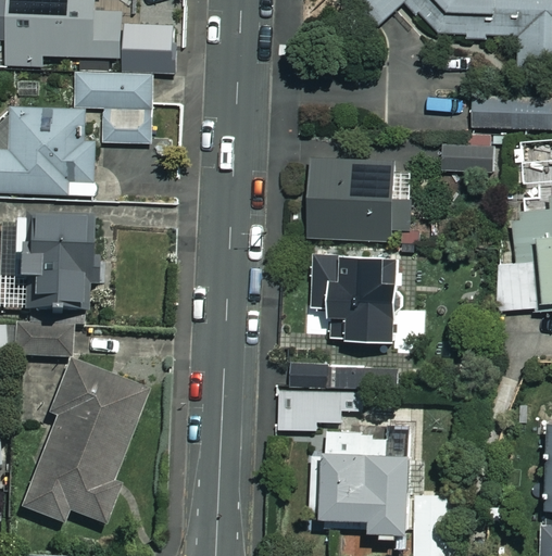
[(93,0),(0,0),(0,38),(5,39),(4,64),(41,65),(41,57),(116,59),(117,12),(93,12),(93,0)]
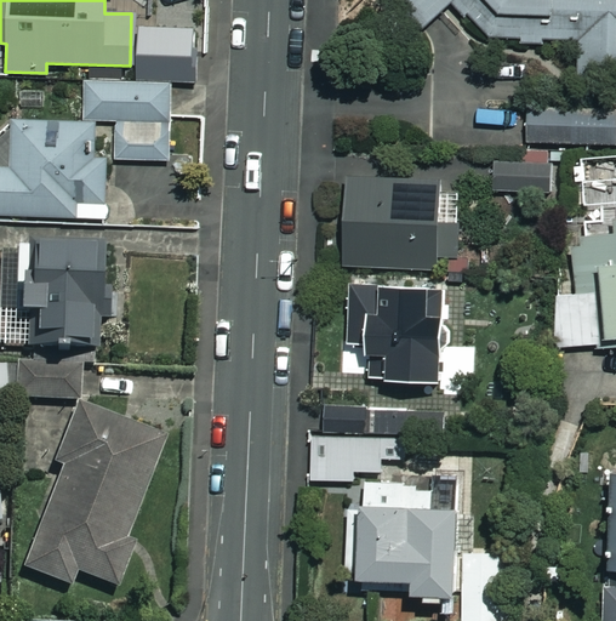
[(449,0),(389,0),(421,33),(433,22),(445,10),(452,4),(449,0)]
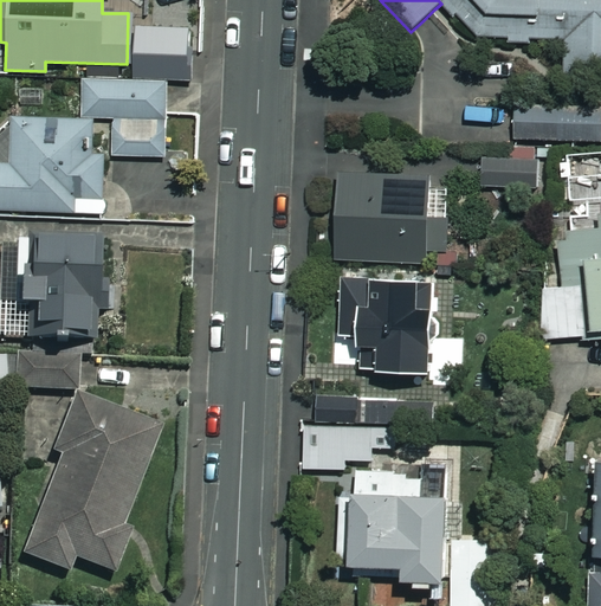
[(600,0),(438,0),(441,4),(477,40),(564,38),(564,76),(600,75),(600,0)]
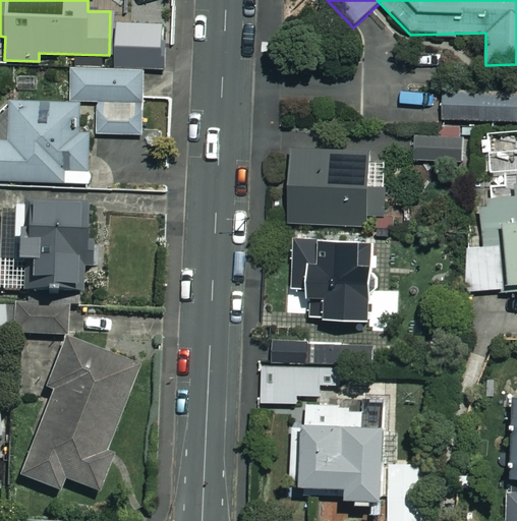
[(161,29),(114,26),(113,44),(123,45),(122,63),(159,65),(161,29)]
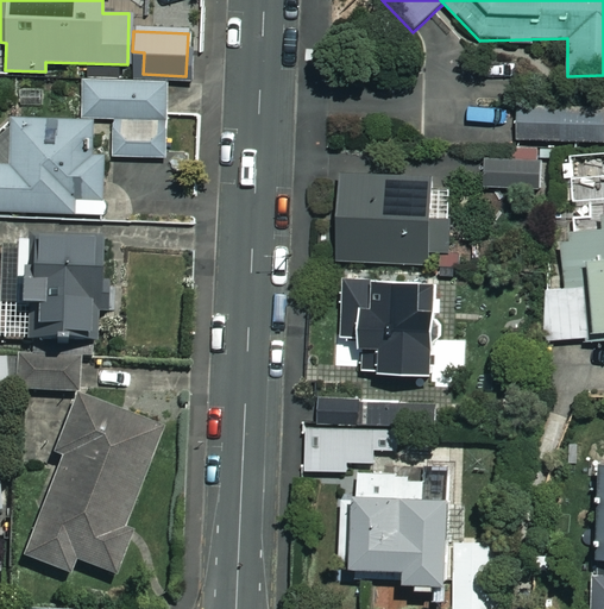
[(168,81),(82,77),(81,113),(165,118),(168,81)]
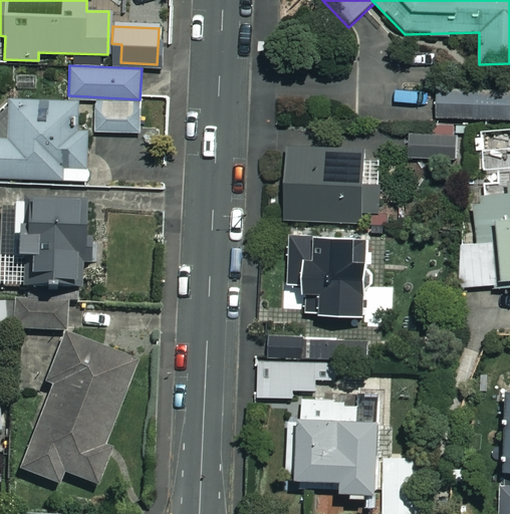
[(509,90),(436,89),(435,118),(509,118),(509,90)]
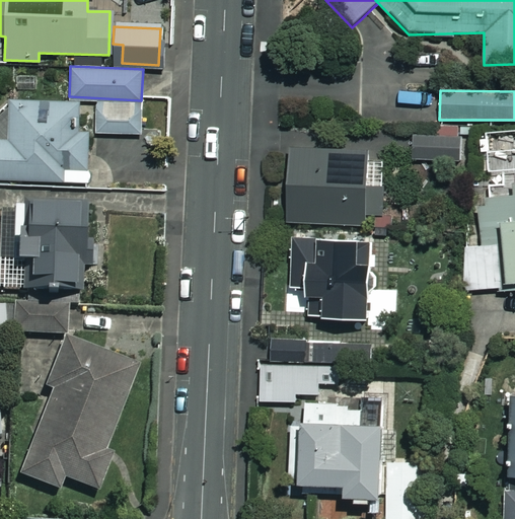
[(69,102),(11,101),(10,140),(0,139),(0,178),(61,179),(61,165),(87,166),(88,132),(69,132),(69,102)]
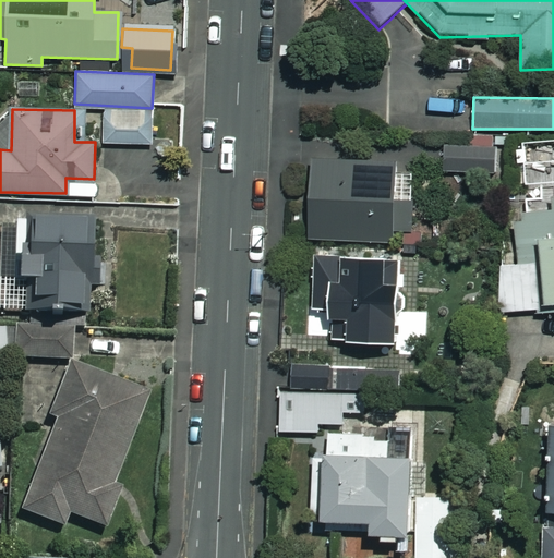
[(152,145),(153,112),(104,110),(101,143),(152,145)]
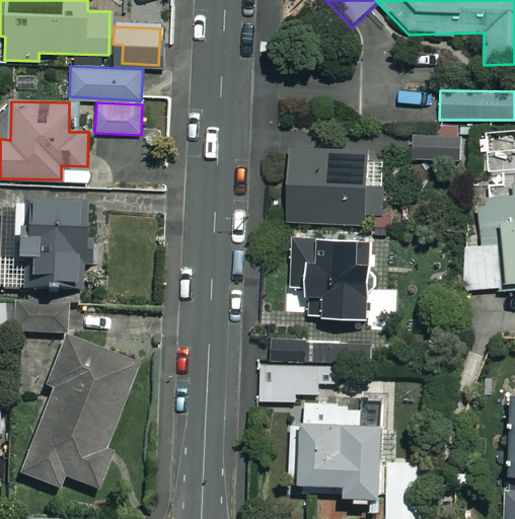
[(458,135),(411,134),(411,159),(457,160),(458,135)]
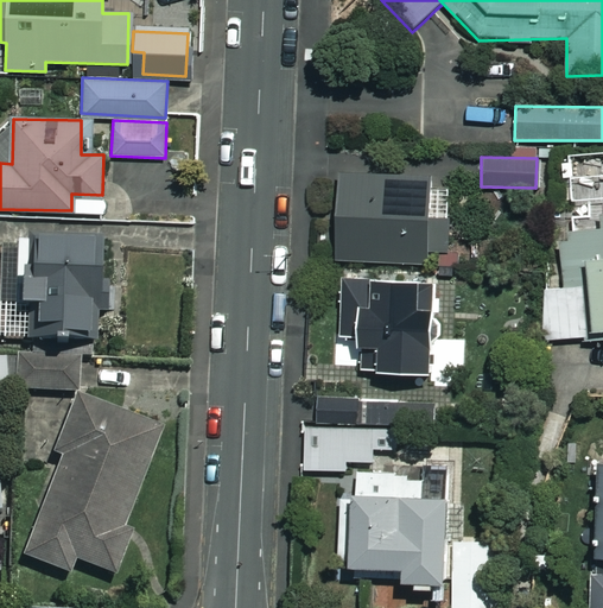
[(431,175),(338,173),(336,259),(429,261),(431,175)]
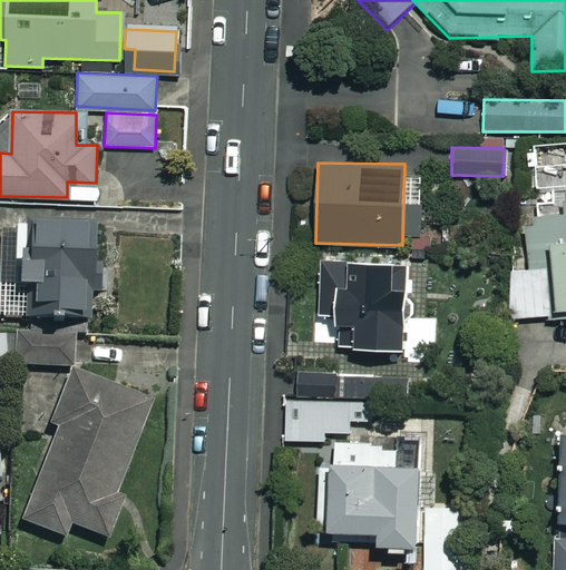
[(565,195),(565,196),(565,213),(526,213),(527,269),(517,269),(517,317),(565,317),(565,195)]
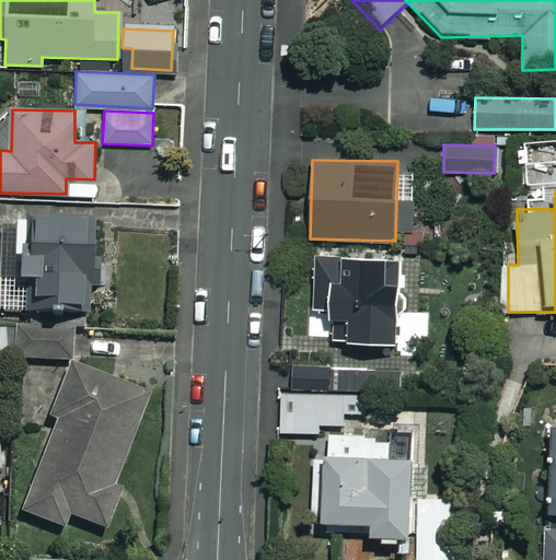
[(84,313),(87,287),(99,288),(103,237),(90,237),(92,222),(32,217),(29,258),(18,257),(15,282),(33,283),(31,308),(84,313)]
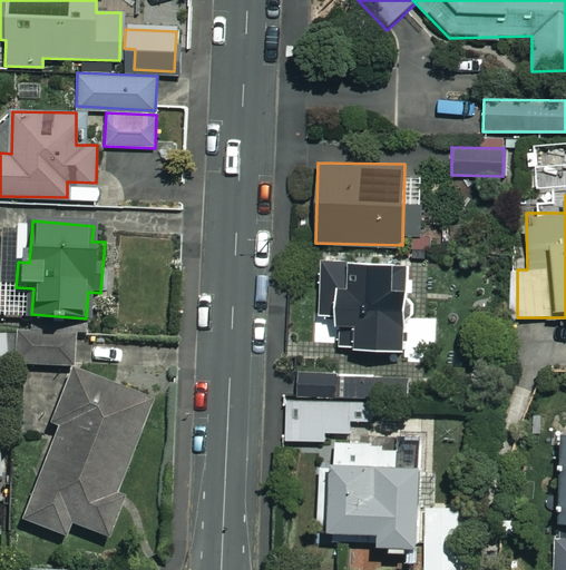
[(397,261),(320,258),(318,317),(338,318),(338,347),(406,350),(407,285),(396,285),(397,261)]
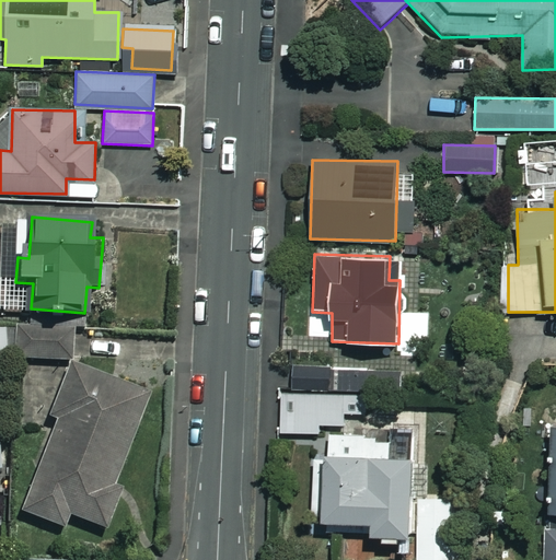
[(69,331),(14,328),(12,359),(68,362),(69,331)]
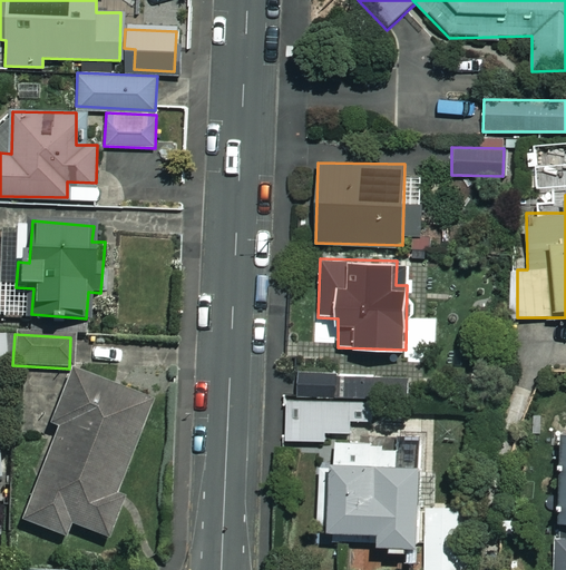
[(334,360),(292,360),(292,397),(335,396),(334,360)]
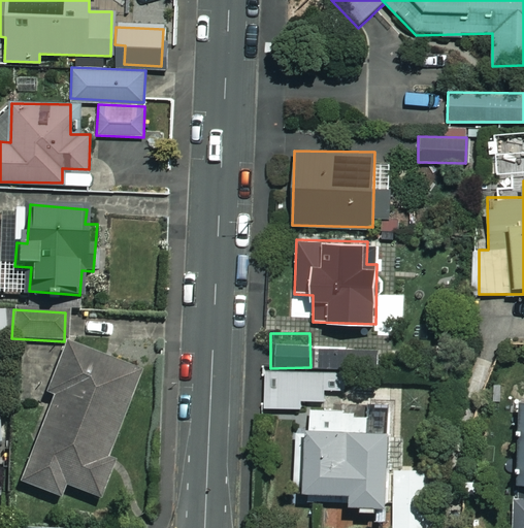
[(139,373),(63,345),(44,396),(50,398),(19,485),(59,499),(63,487),(94,498),(139,373)]
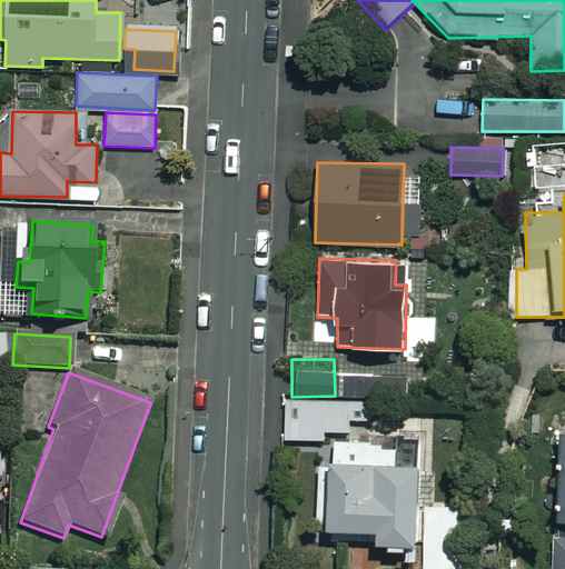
[(342,401),(382,401),(382,378),(342,378),(342,401)]
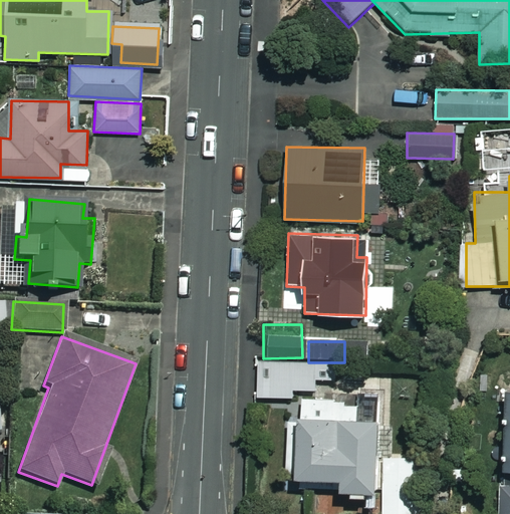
[(344,362),(308,362),(256,362),(256,398),(313,397),(313,380),(344,379),(344,362)]
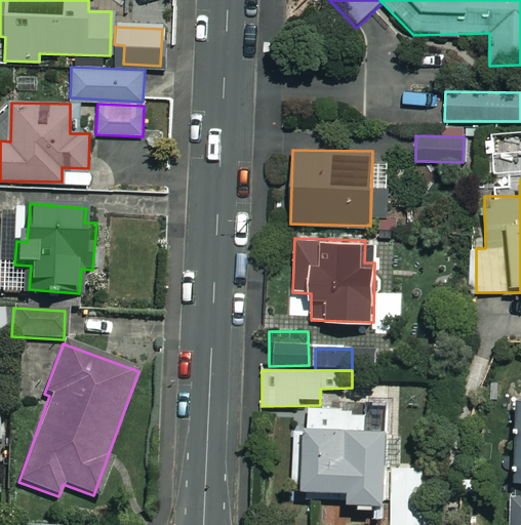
[(350,501),(384,503),(389,430),(364,428),(365,411),(309,407),(308,431),(294,430),(290,486),(351,490),(350,501)]
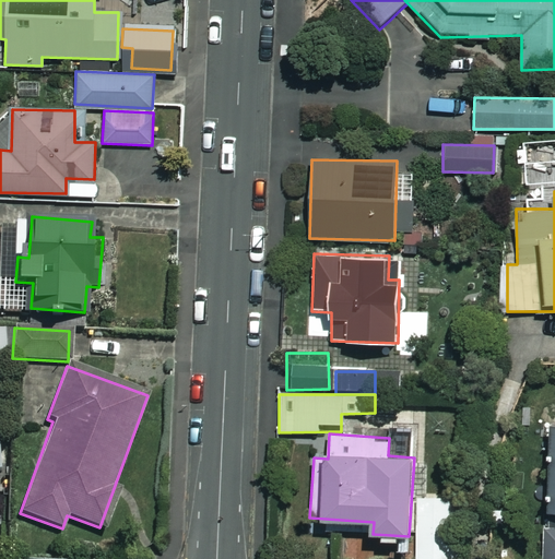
[(455,558),(453,499),(416,499),(416,558),(455,558)]
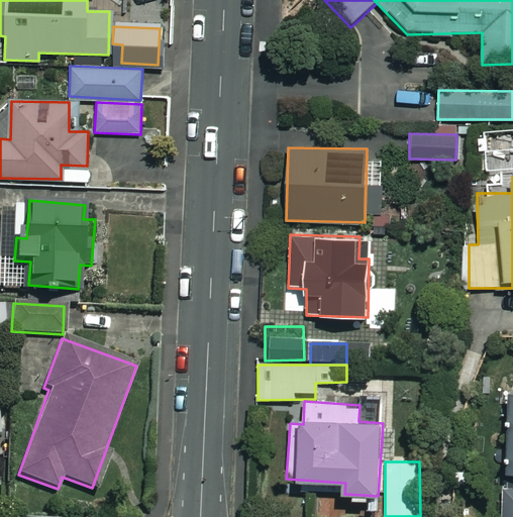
[(512,516),(512,485),(500,486),(500,516),(512,516)]
